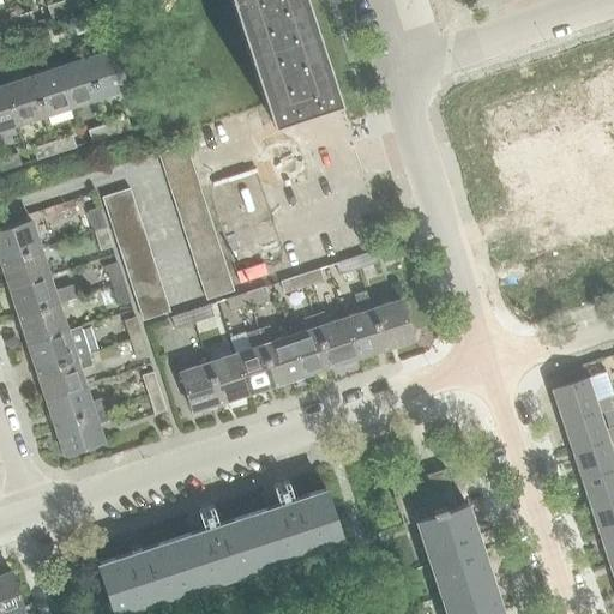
[(70,11),(65,0),(61,0),(46,5),(49,17),(70,11)]
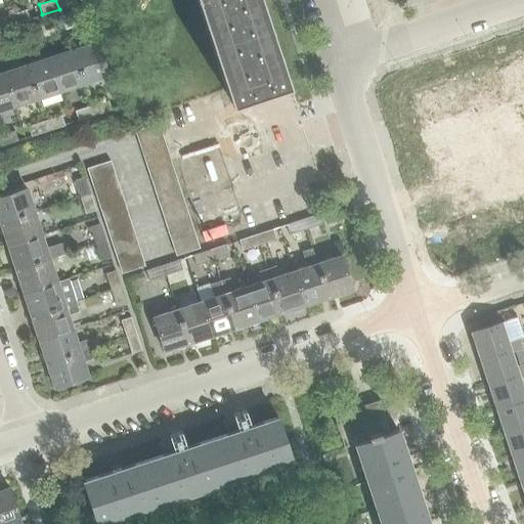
[(76,4),(74,0),(55,0),(59,9),(76,4)]
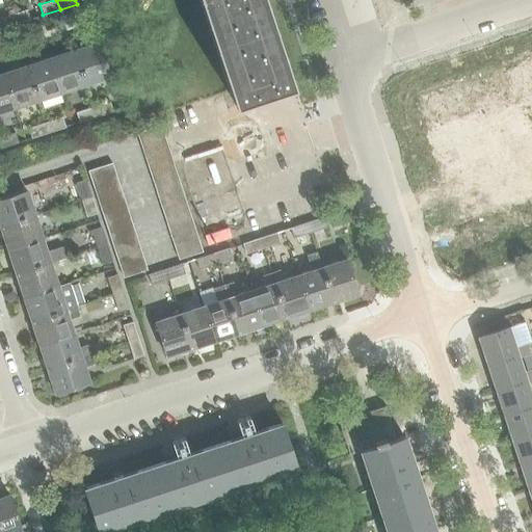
[(200,0),(234,99),(288,80),(262,0),(200,0)]
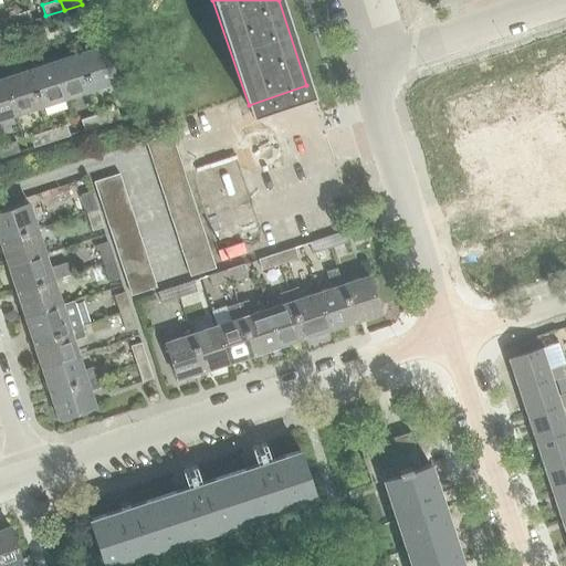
[(31,20),(28,10),(10,16),(13,27),(31,20)]
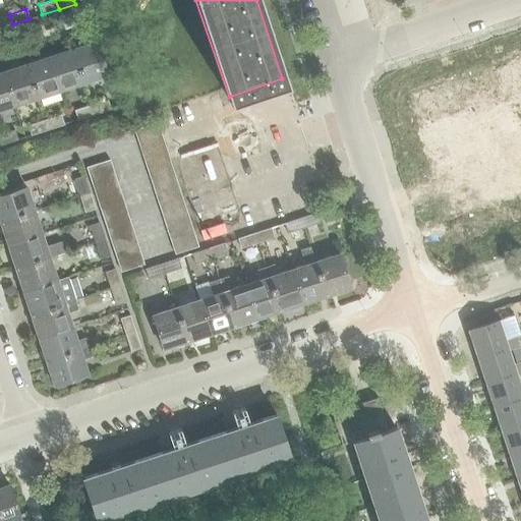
[(0,27),(12,24),(9,14),(0,17),(0,27)]
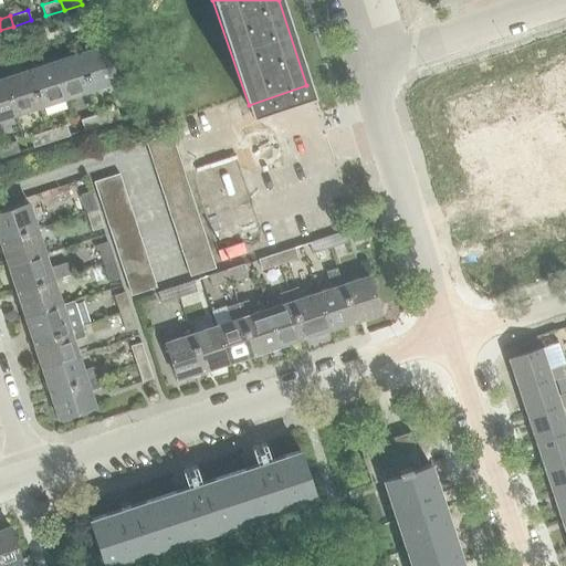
[(563,42),(553,45),(565,83),(565,82),(565,34),(561,38),(563,42)]
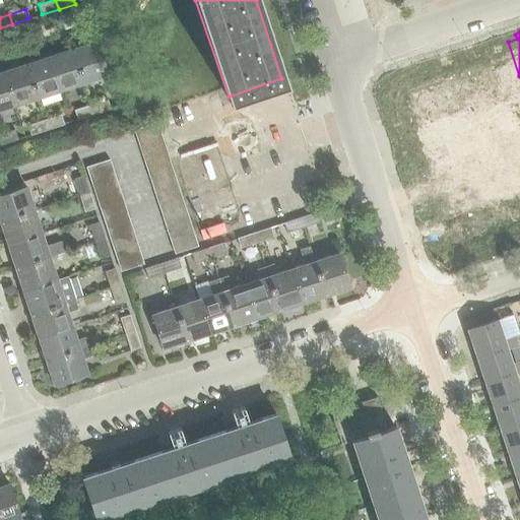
[(498,40),(486,44),(500,82),(519,76),(508,42),(500,45),(498,40)]
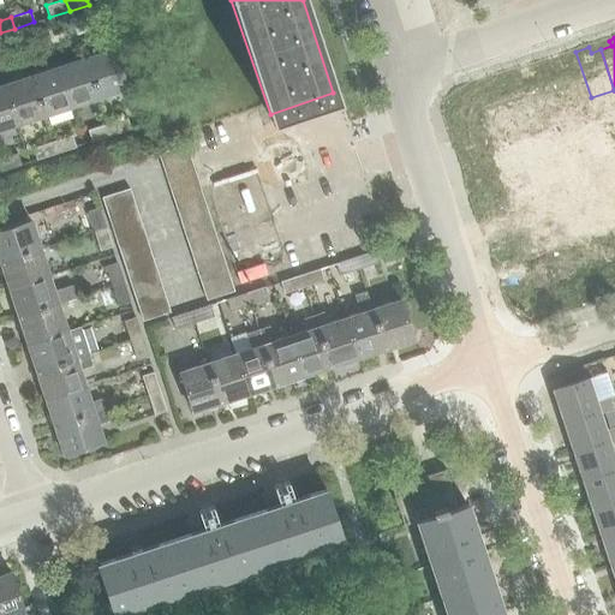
[(111,48),(83,58),(96,97),(124,88),(111,48)]
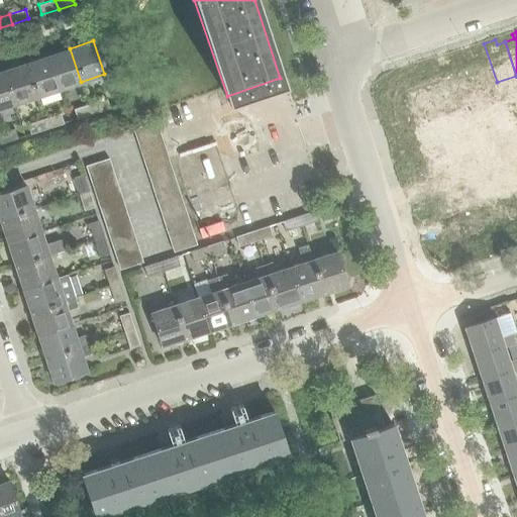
[(475,52),(466,55),(477,89),(497,82),(484,43),(473,46),(475,52)]
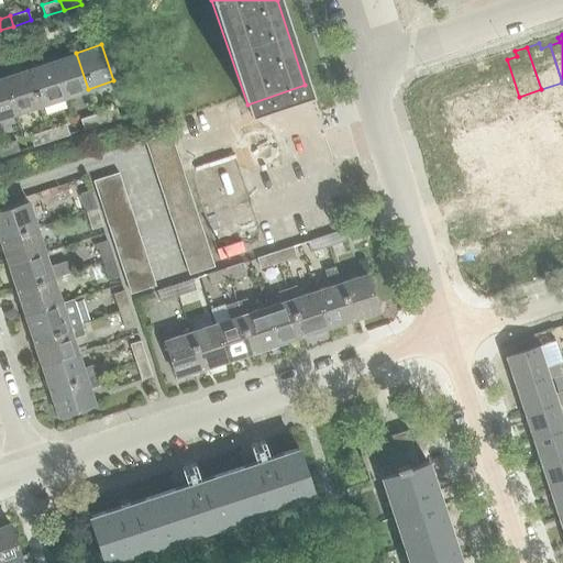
[(76,53),(51,62),(63,97),(88,89),(76,53)]
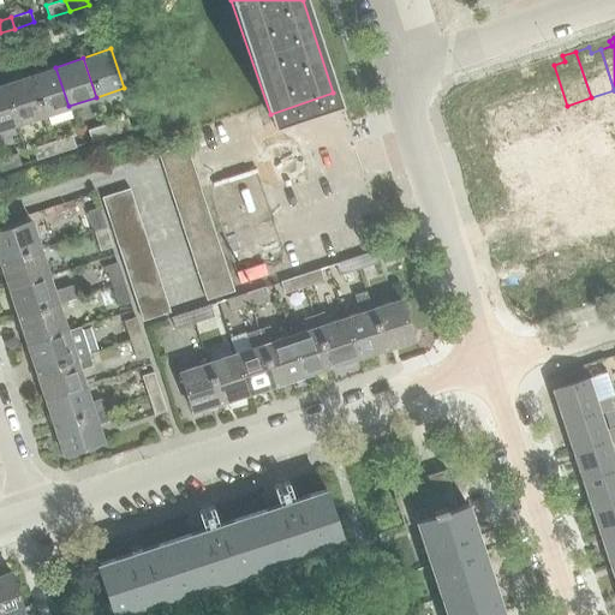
[(457,100),(457,101),(457,103),(490,206),(553,186),(541,150),(578,137),(574,127),(567,106),(554,65),(461,95),(460,96),(459,96),(458,97),(457,99),(457,100)]
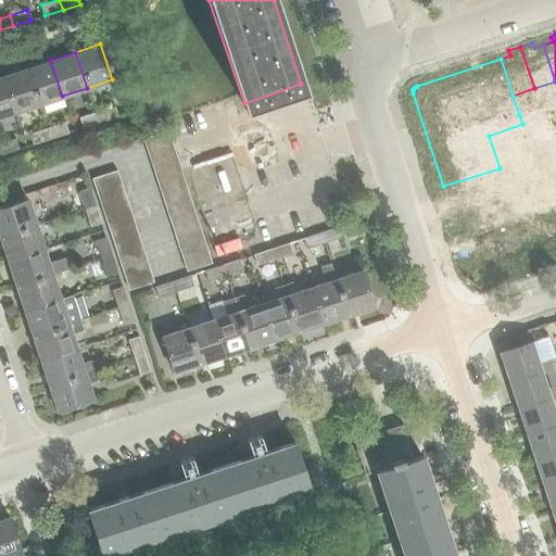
[(50,61),(25,68),(37,104),(62,96),(50,61)]
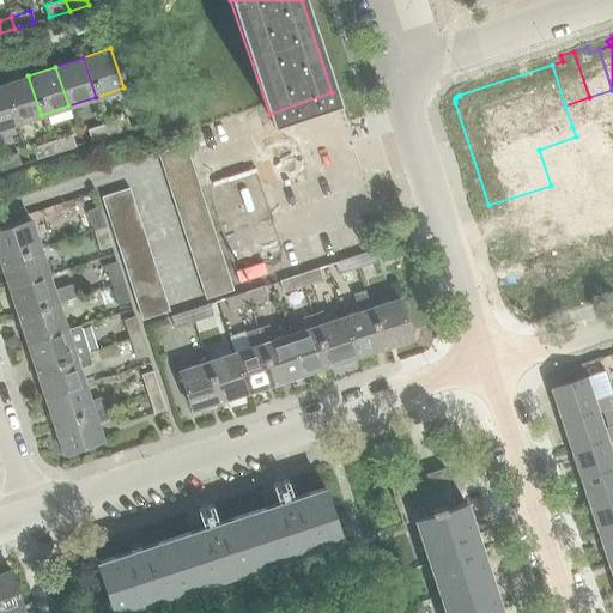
[(13,125),(41,115),(28,76),(1,85),(13,125)]
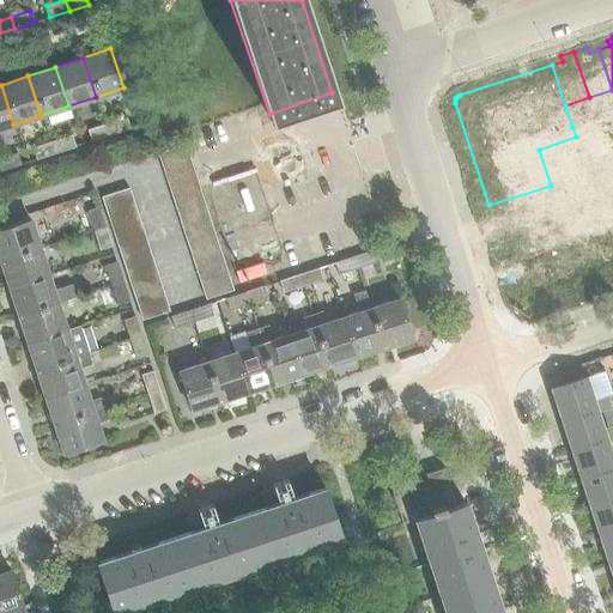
[(1,85),(0,84),(0,128),(13,125),(1,85)]
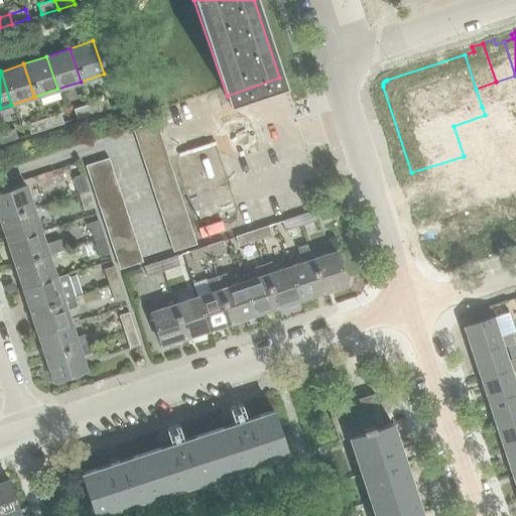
[(515,96),(505,100),(508,108),(515,105),(515,96)]
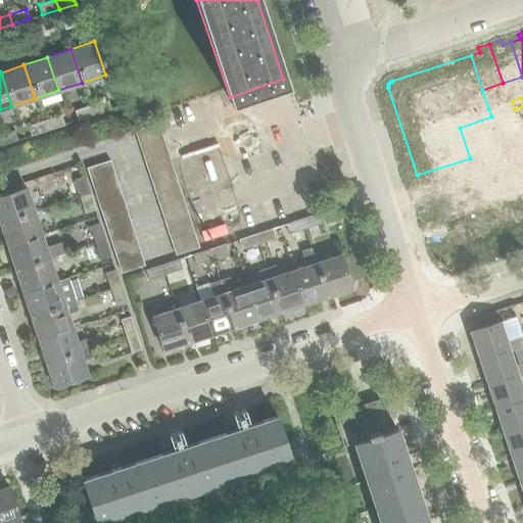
[(93,115),(109,110),(106,100),(90,105),(93,115)]
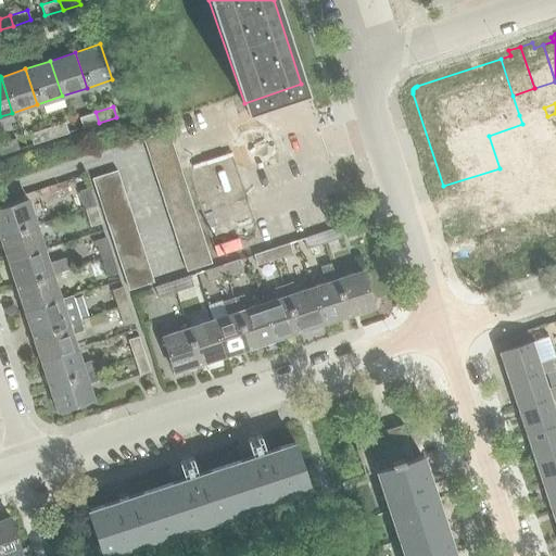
[(536,110),(519,115),(522,124),(540,118),(536,110)]
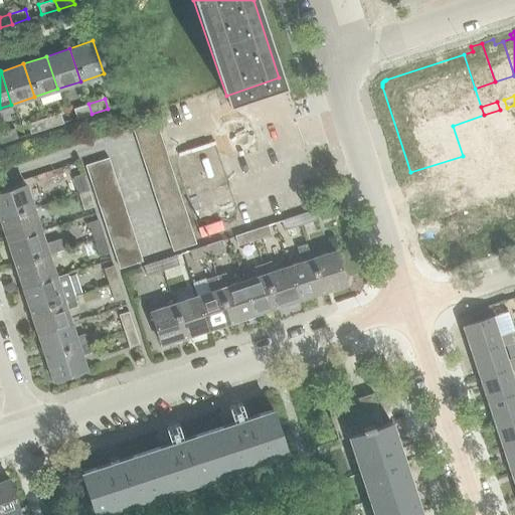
[(75,119),(92,114),(89,104),(72,109),(75,119)]
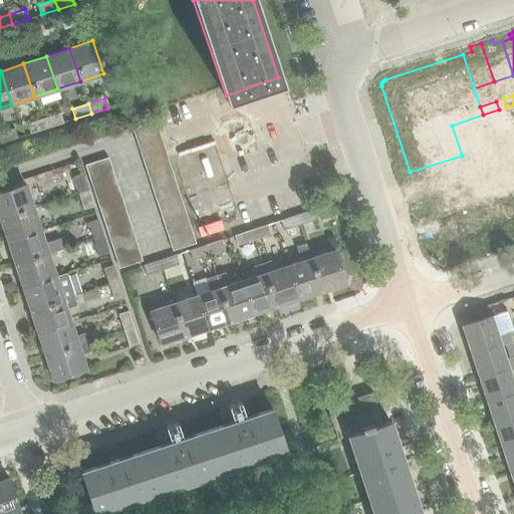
[(46,129),(62,123),(59,113),(43,118),(46,129)]
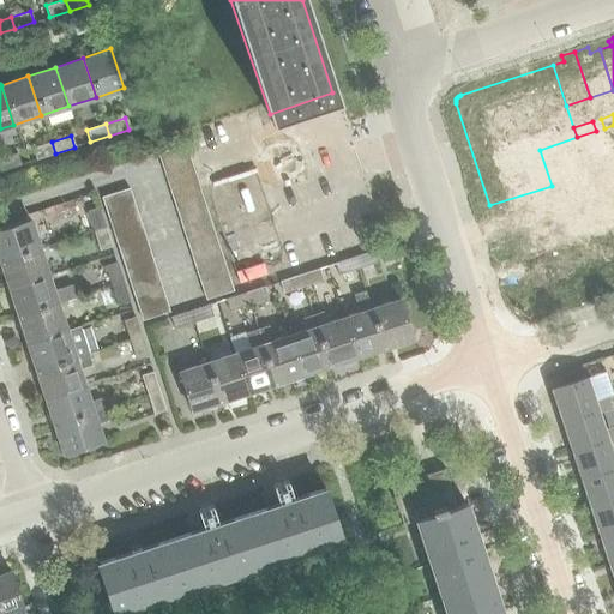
[(31,148),(36,160),(55,154),(52,142),(31,148)]
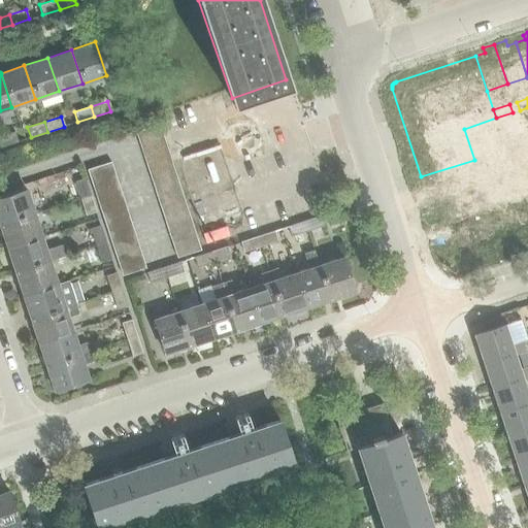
[(134,133),(137,144),(161,136),(157,125),(134,133)]
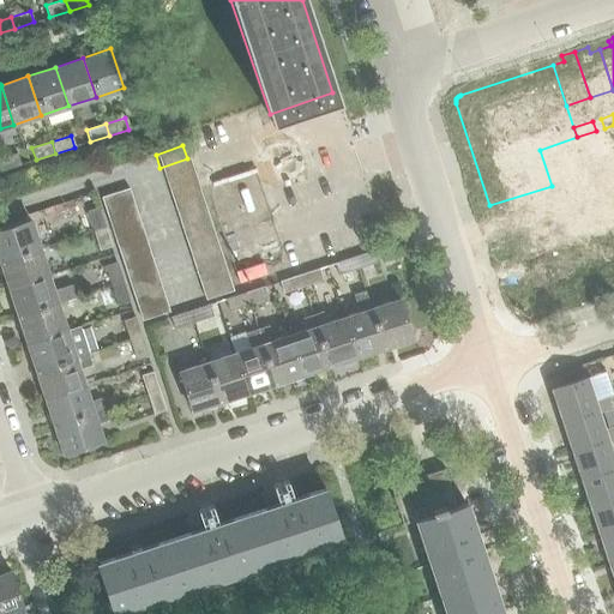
[(0,168),(1,170),(20,164),(17,154),(0,158),(0,168)]
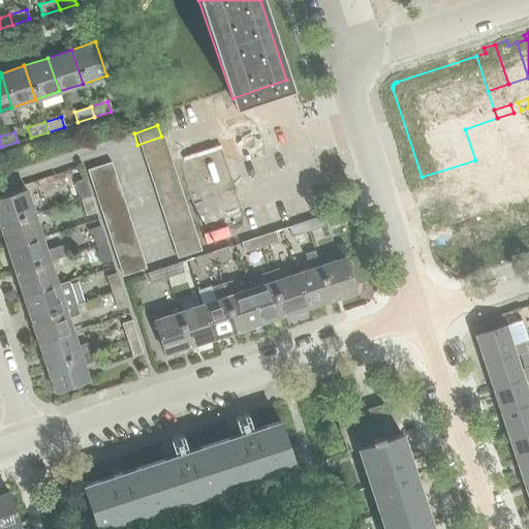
[(137,145),(142,156),(165,148),(161,136),(137,145)]
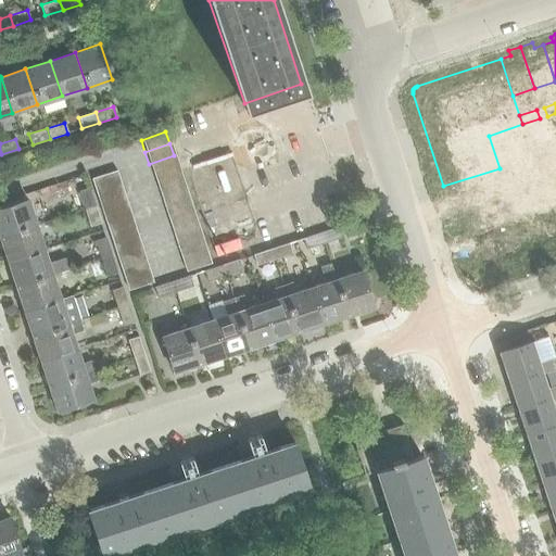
[(149,164),(153,176),(177,167),(174,155),(149,164)]
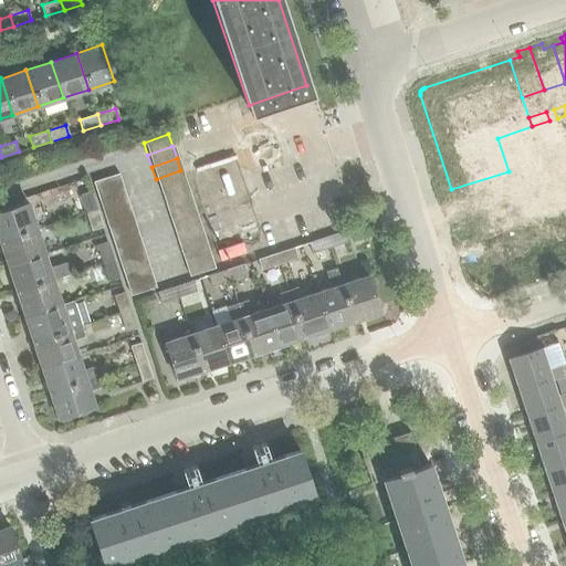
[(156,179),(159,191),(185,182),(180,170),(156,179)]
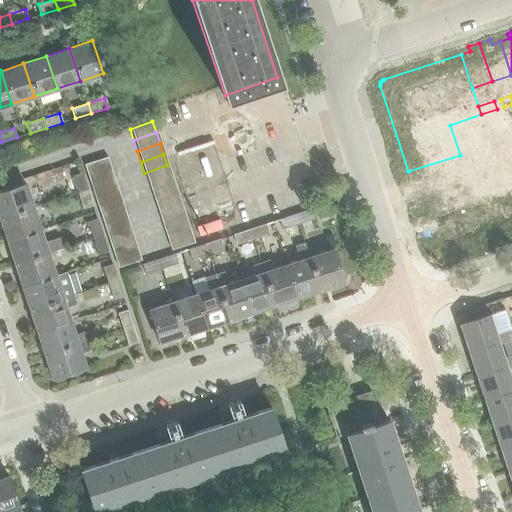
[(83,164),(86,176),(110,168),(106,157),(83,164)]
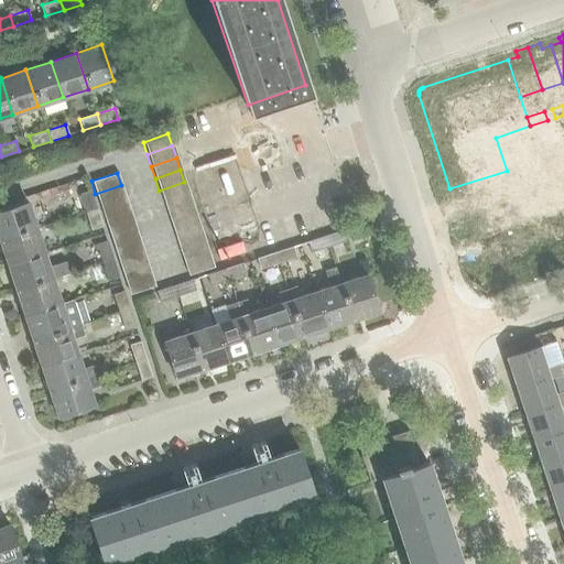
[(159,191),(163,203),(188,194),(184,182),(159,191)]
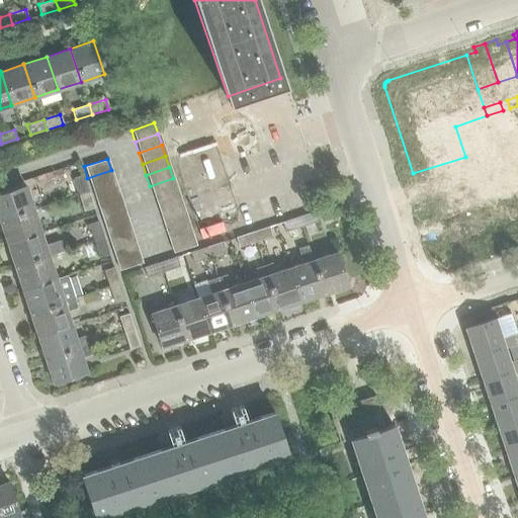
[(87,178),(91,189),(115,182),(111,170),(87,178)]
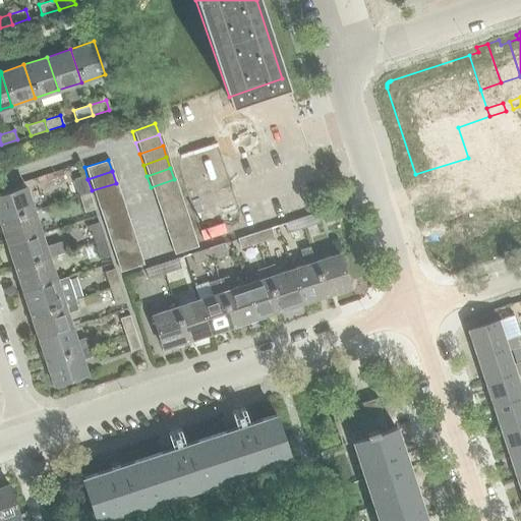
[(89,192),(83,175),(73,178),(79,195),(89,192)]
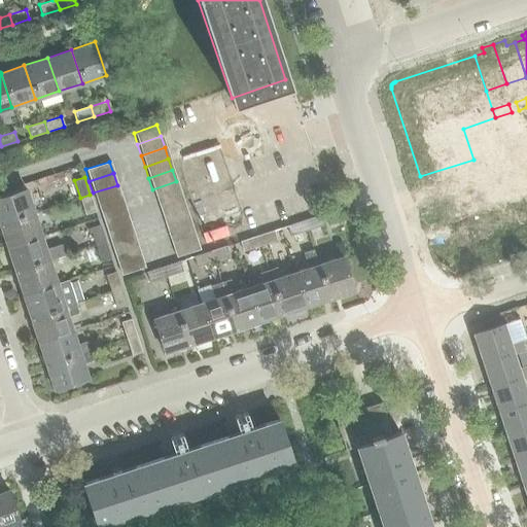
[(152,189),(156,201),(179,192),(176,181),(152,189)]
